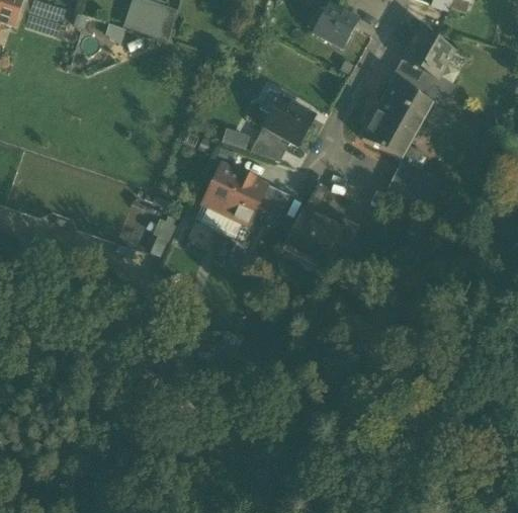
[(0,0),(0,21),(14,27),(23,1),(20,0),(0,0)]
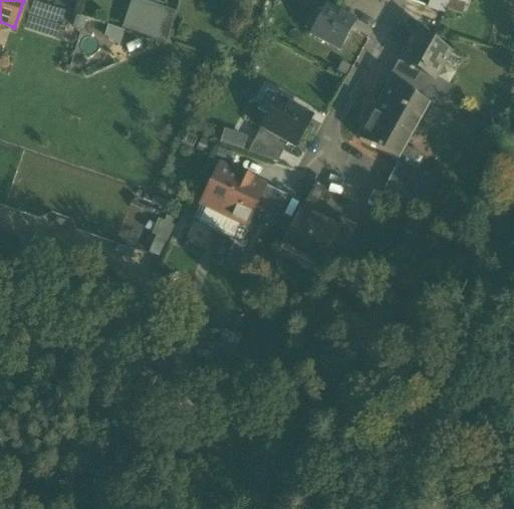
[(355,19),(325,2),(310,30),(340,46),(355,19)]
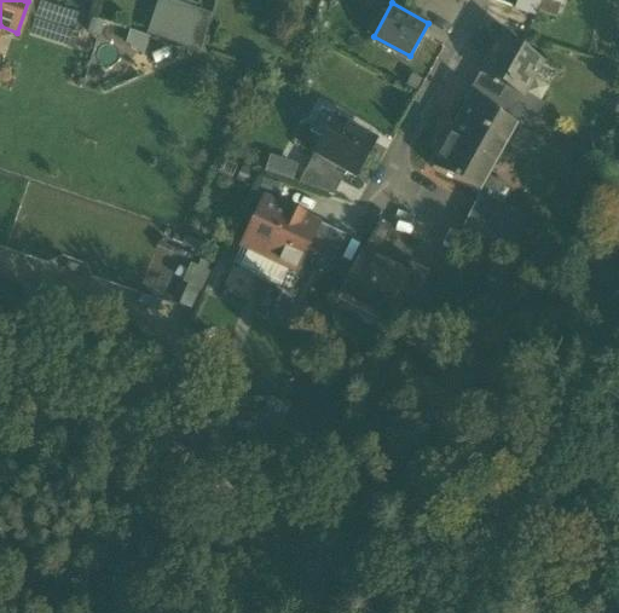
[(178,21),(152,12),(148,25),(200,44),(204,30),(186,24),(178,21)]
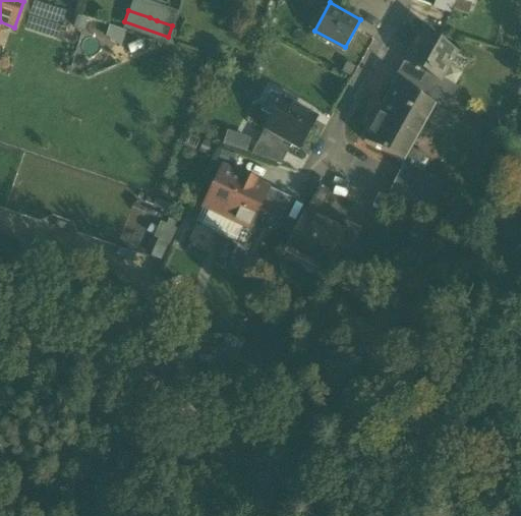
[(159,13),(152,10),(150,17),(157,20),(159,13)]
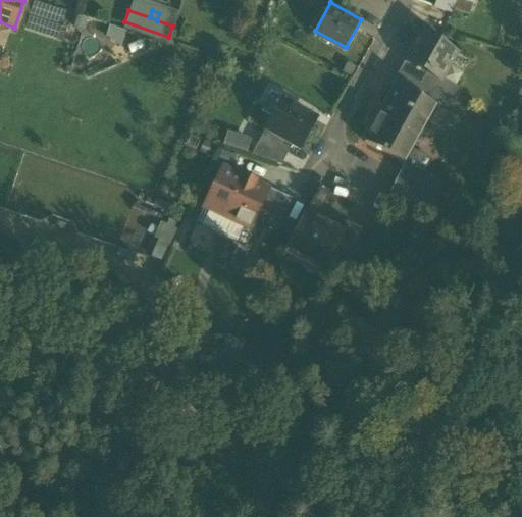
[(110,21),(106,34),(122,39),(126,27),(110,21)]
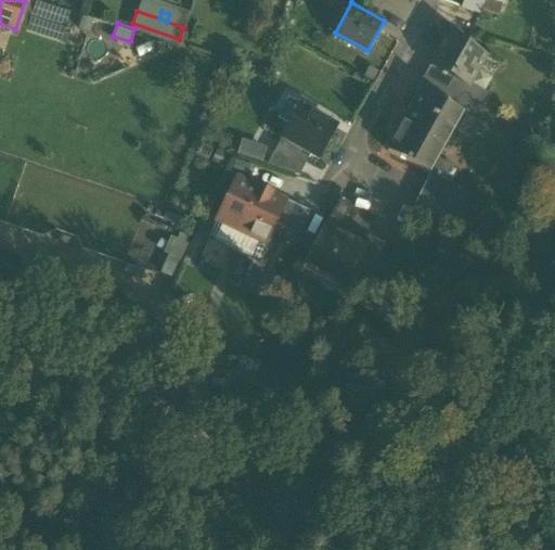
[(486,52),(448,30),(430,62),(468,84),(469,80),(486,52)]
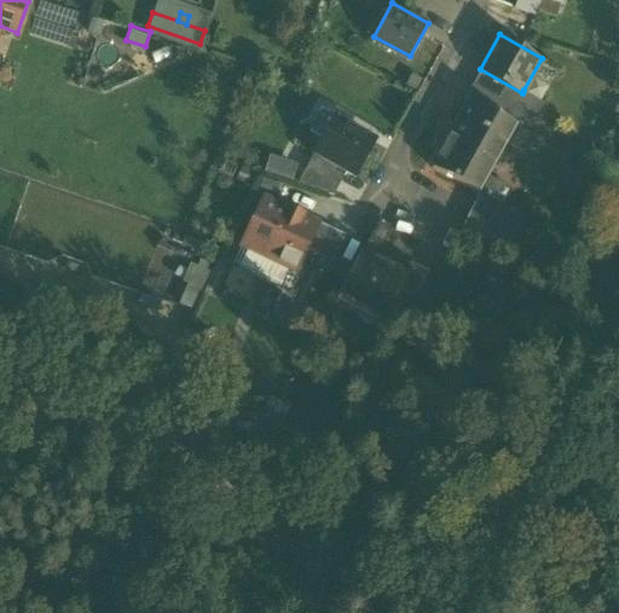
[(522,93),(480,69),(473,81),(524,110),(522,111),(533,117),(543,100),(524,90),(522,93)]
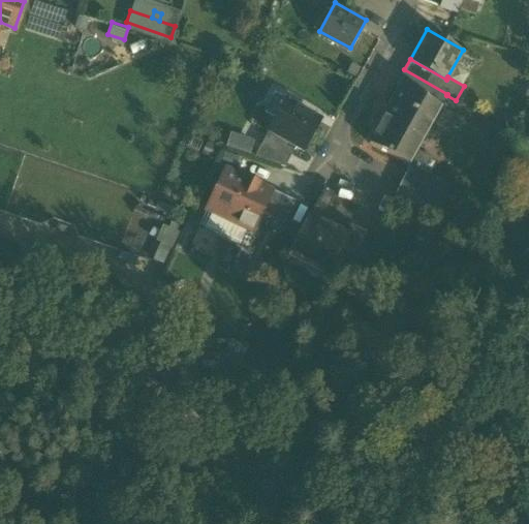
[(440,104),(446,95),(447,94),(404,69),(397,81),(401,84),(401,83),(440,104)]
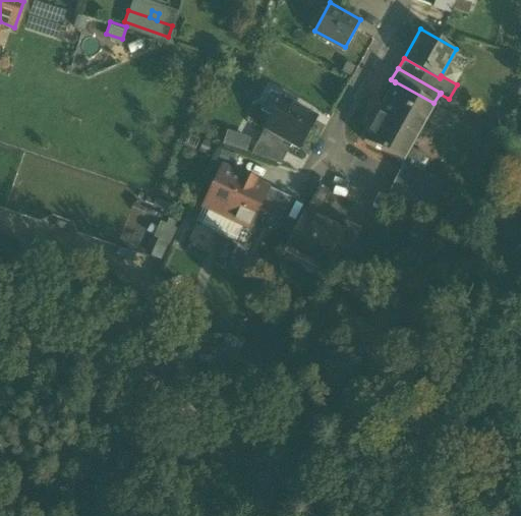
[(395,82),(363,138),(404,161),(404,159),(408,161),(410,157),(418,161),(422,153),(411,148),(412,146),(409,144),(425,116),(427,117),(427,116),(430,118),(430,117),(439,121),(445,112),(447,113),(448,111),(433,103),(395,81),(395,82)]
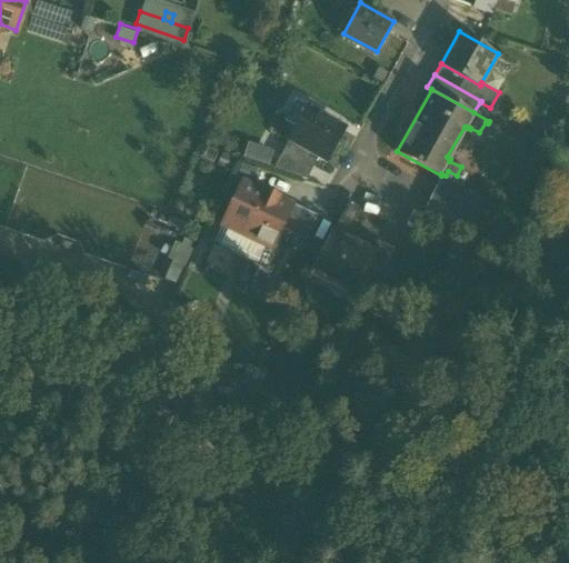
[(345,127),(307,104),(307,106),(296,99),(286,117),(297,123),(289,138),(318,156),(326,160),(345,127)]
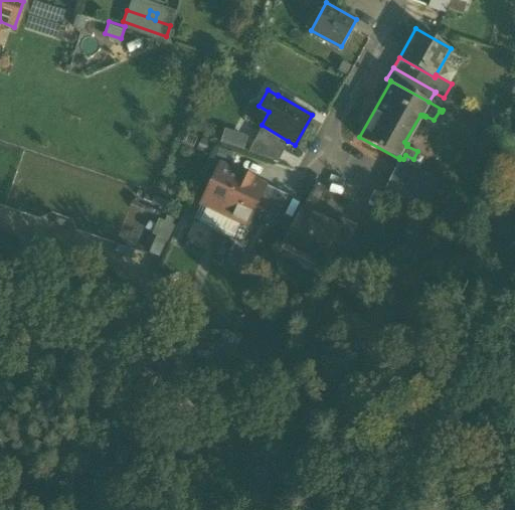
[(288,141),(262,125),(247,150),(277,160),(288,141)]
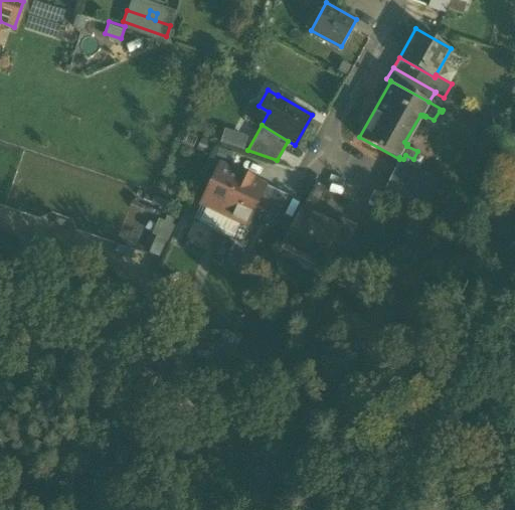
[(245,136),(224,129),(220,141),(241,148),(245,136)]
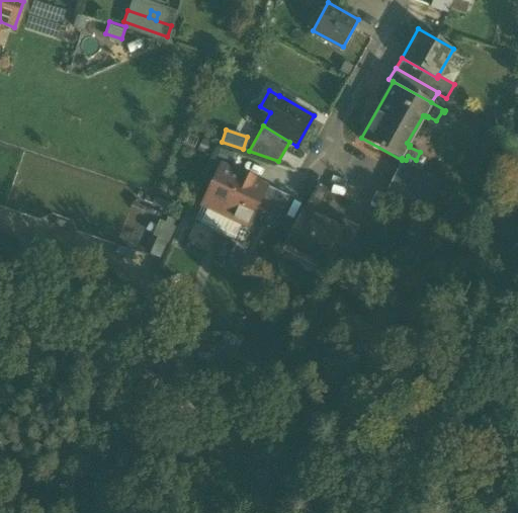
[(240,174),(220,164),(201,202),(238,220),(244,207),(251,204),(255,206),(264,187),(251,181),(252,178),(241,172),(240,174)]
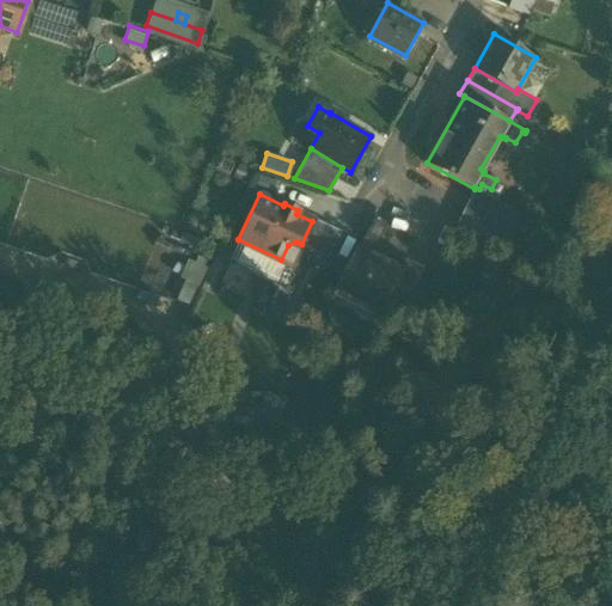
[(515,219),(470,194),(454,225),(502,249),(515,219)]
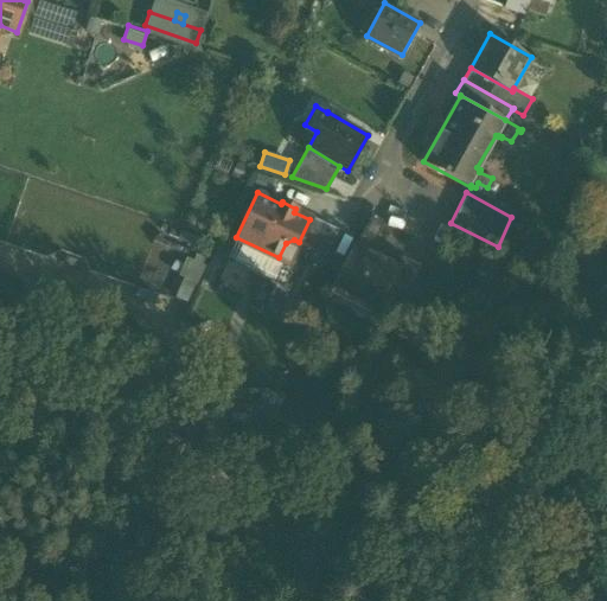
[(337,228),(312,216),(310,219),(299,242),(325,254),(337,228)]
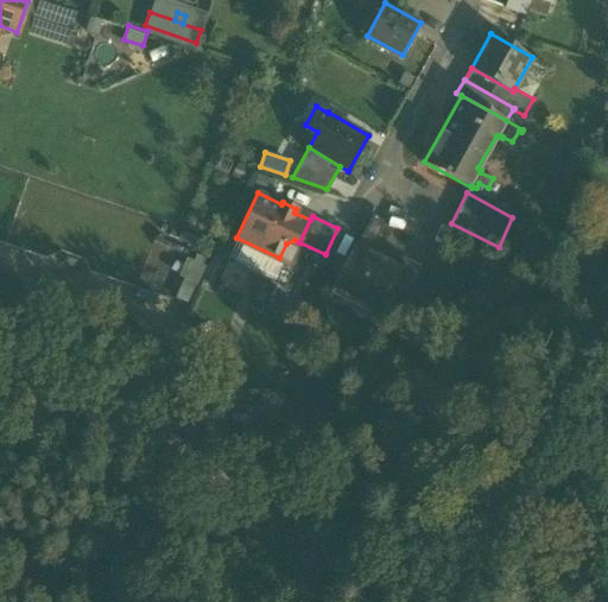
[(398,265),(355,242),(334,285),(378,309),(391,284),(400,266),(398,265)]
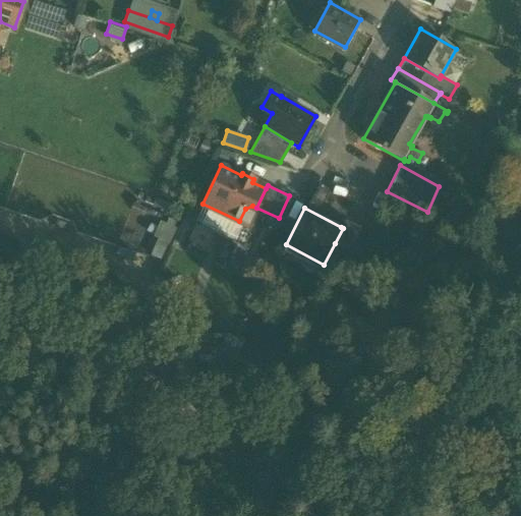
[(358,229),(344,221),(341,227),(343,228),(335,243),(347,249),(358,229)]
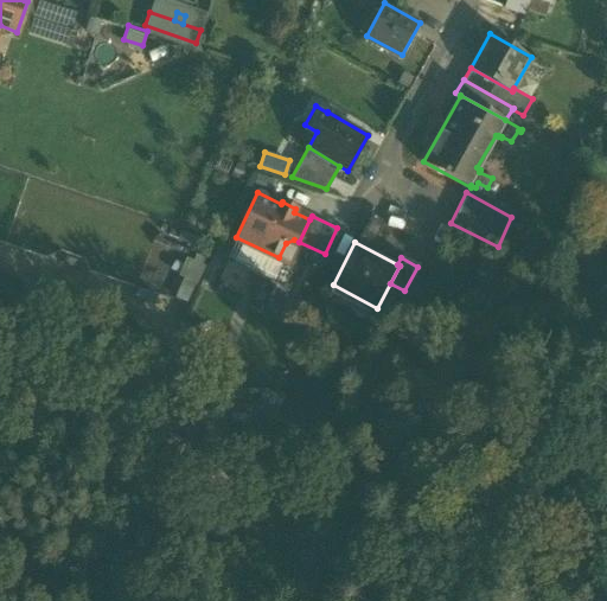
[(171,269),(144,260),(132,295),(160,305),(171,269)]
